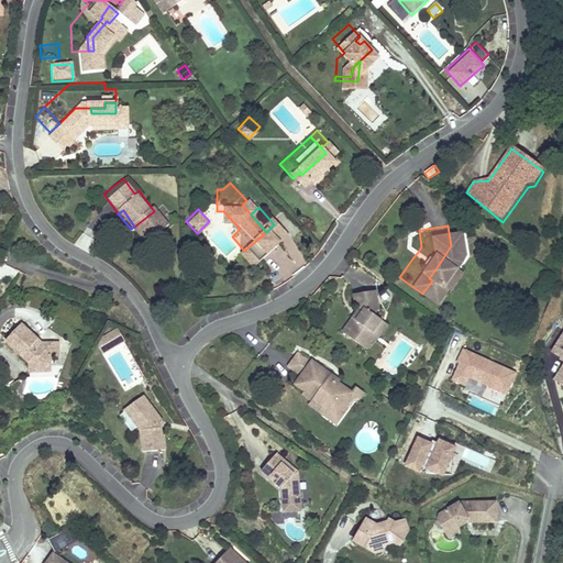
[(244,251),(232,236),(225,242),(239,256),(244,251)]
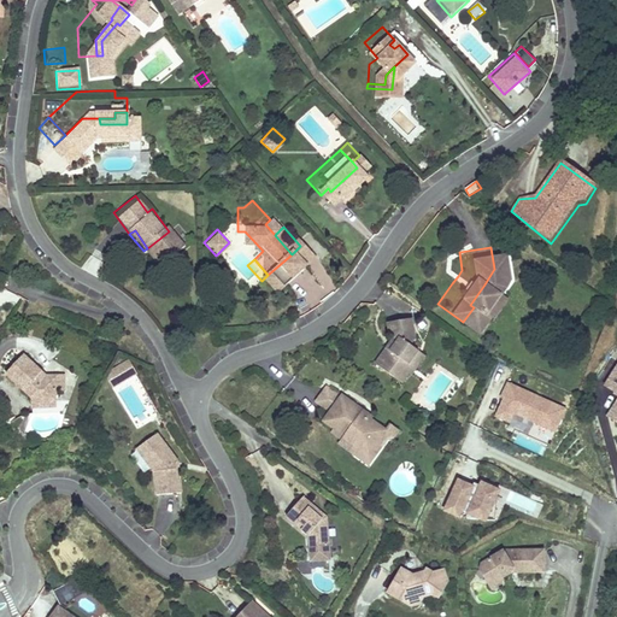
[(447,281),(452,283),(458,276),(453,272),(447,281)]
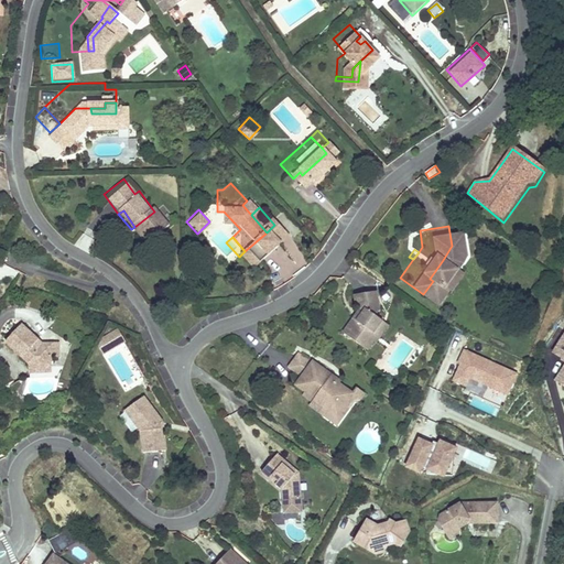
[(443,260),(430,279),(433,281),(435,283),(448,264),(443,260)]
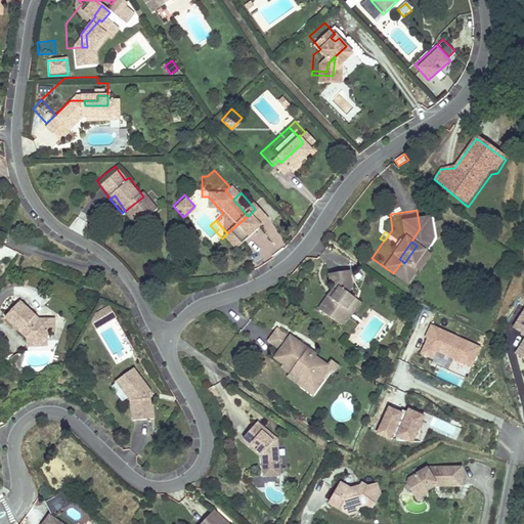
[(325,316),(343,292),(337,288),(341,281),(341,263),(321,263),(321,273),(322,274),(322,282),(307,303),(325,316)]
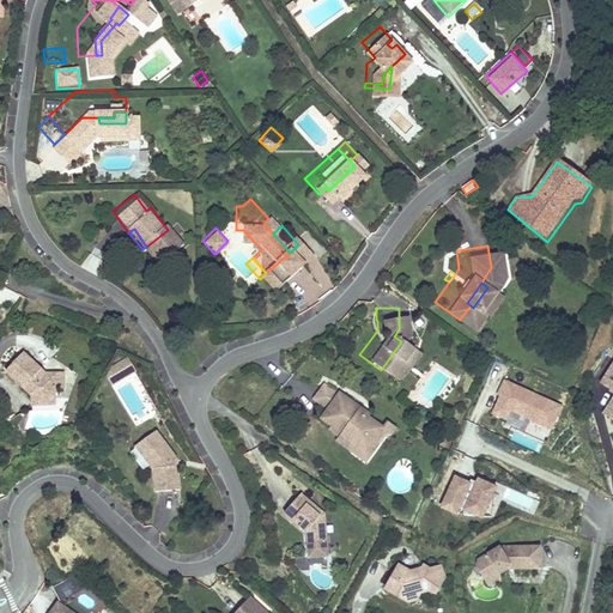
[(408,347),(401,341),(381,370),(386,374),(392,365),(394,368),(408,347)]
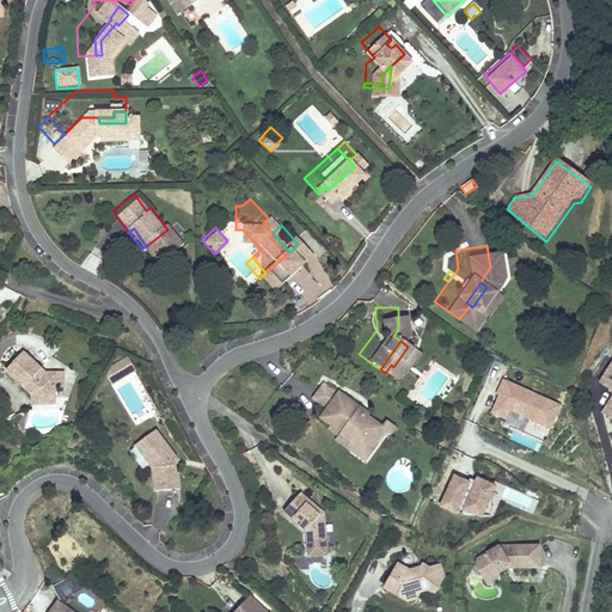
[(60,361),(42,362),(41,365),(36,360),(38,359),(20,342),(2,361),(28,384),(28,389),(51,387),(51,377),(61,377),(60,361)]
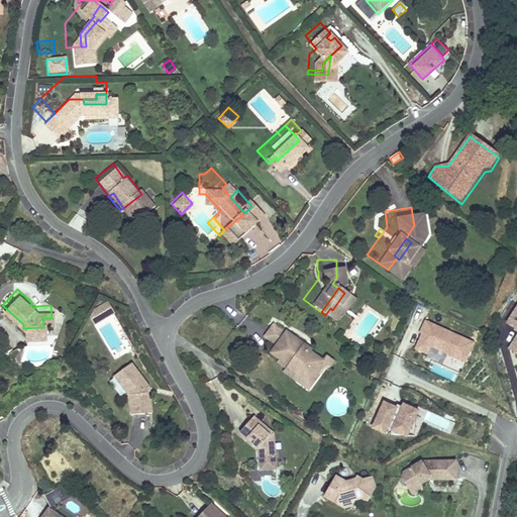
[(95,296),(100,308),(109,303),(103,292),(95,296)]
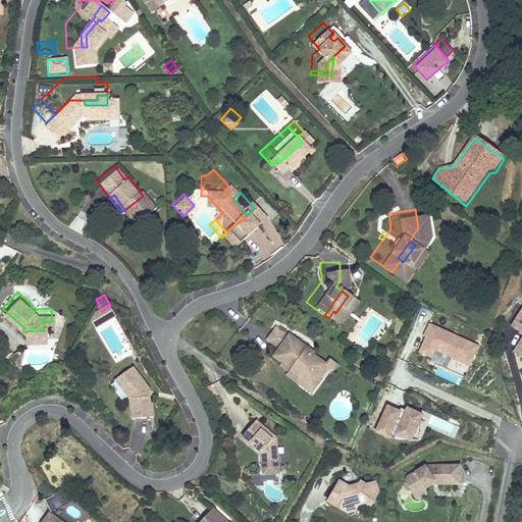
[(87,309),(90,316),(101,311),(96,299),(90,302),(92,306),(87,309)]
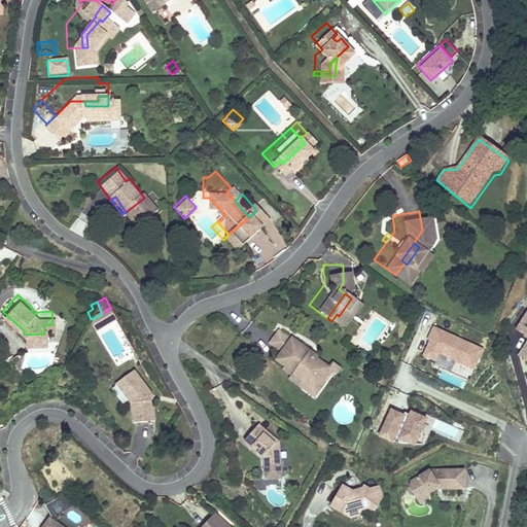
[(526,313),(517,329),(526,336),(526,337),(526,338),(526,343),(520,355),(526,359),(526,313)]
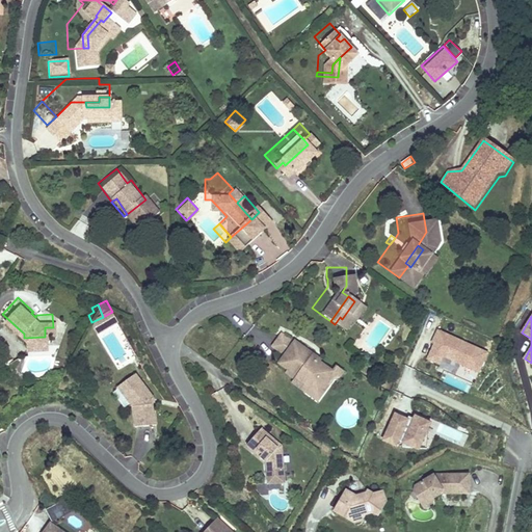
[(488,353),(437,330),(434,339),(436,340),(434,344),(428,358),(440,364),(443,356),(479,373),(488,353)]
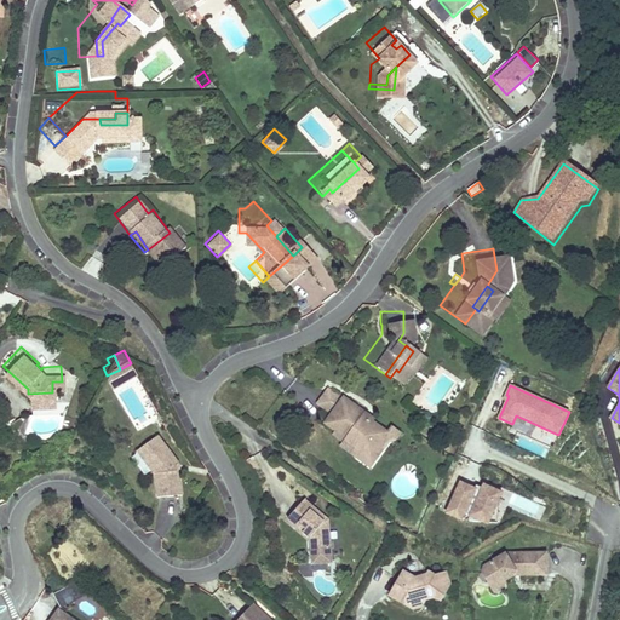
[(350,408),(327,392),(310,415),(332,431),(329,435),(342,443),(354,452),(363,437),(368,440),(374,430),(348,411),(350,408)]
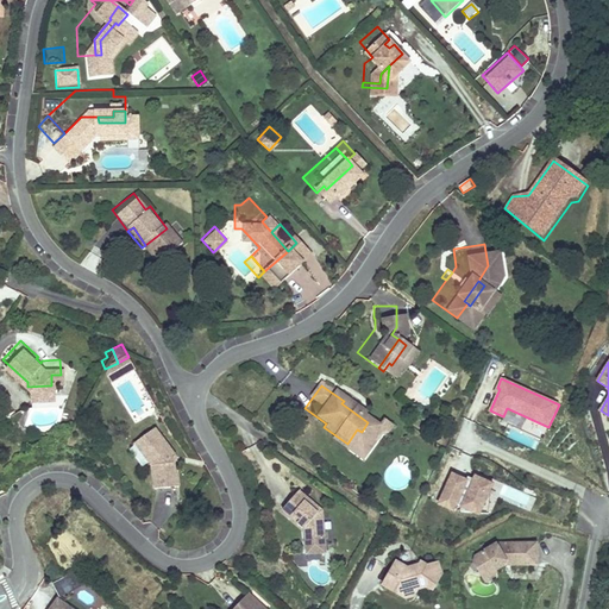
[(136,432),(148,425),(144,420),(123,433),(129,441),(138,435),(136,432)]
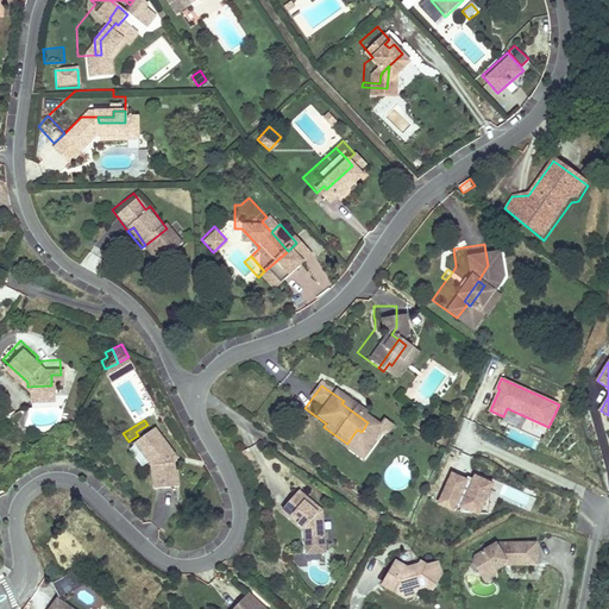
[(347,444),(336,435),(332,441),(350,453),(364,434),(362,432),(357,429),(347,444)]
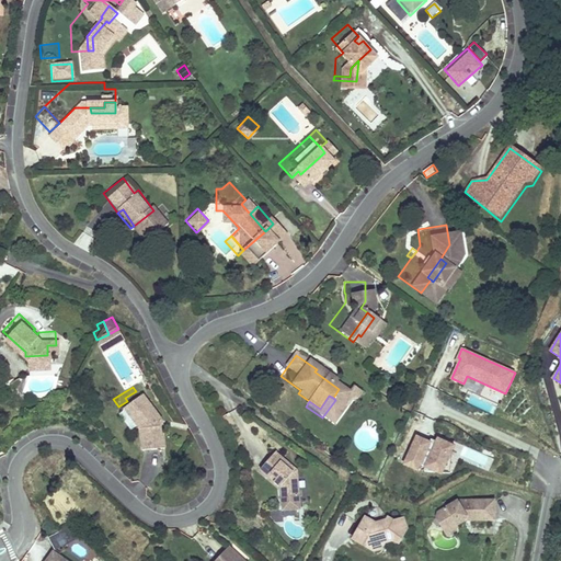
[(411,432),(401,464),(420,470),(421,468),(442,474),(453,441),(434,435),(433,439),(411,432)]
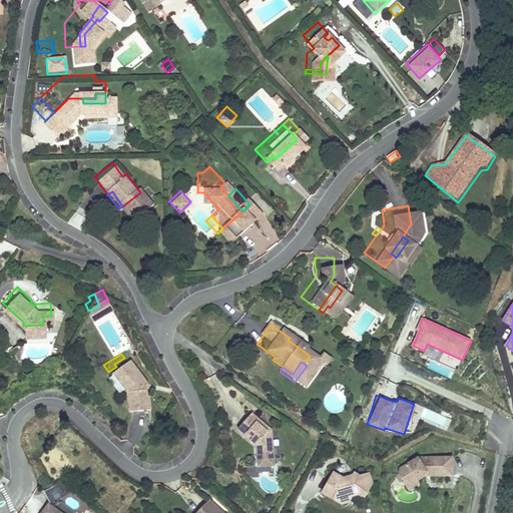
[(254,458),(252,428),(237,415),(239,413),(232,407),(218,422),(226,429),(228,426),(233,430),(231,433),(237,438),(239,459),(254,458)]
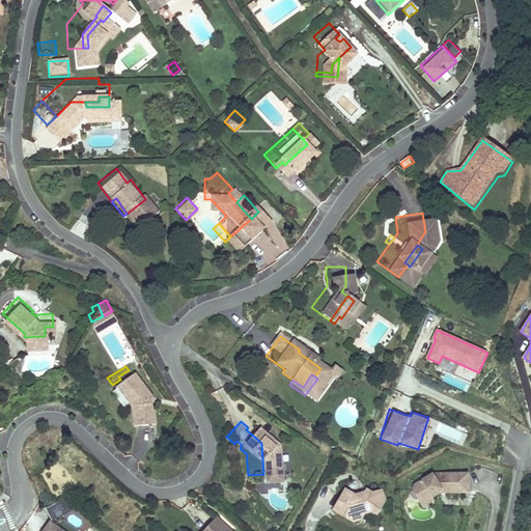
[(462,444),(467,434),(439,421),(435,431),(462,444)]
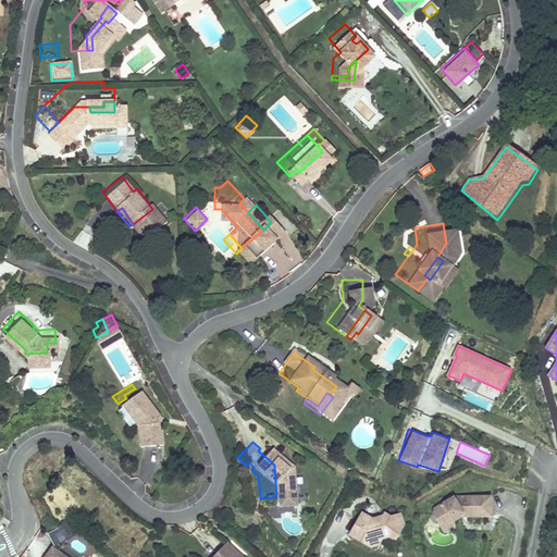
[(273,459),(260,448),(258,450),(274,465),(273,459)]
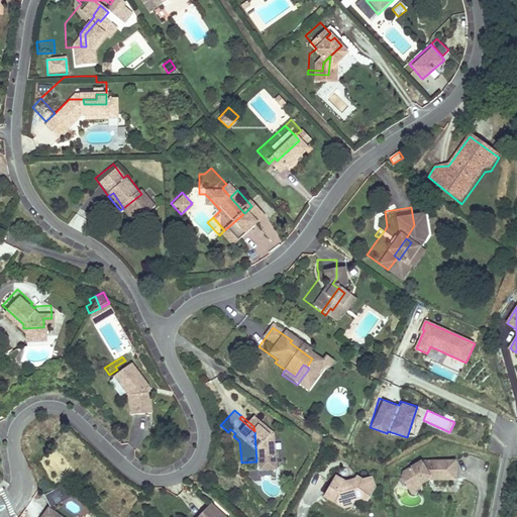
[(451,461),(416,462),(398,474),(396,479),(402,488),(413,481),(416,487),(417,486),(424,482),(451,481),(451,461)]
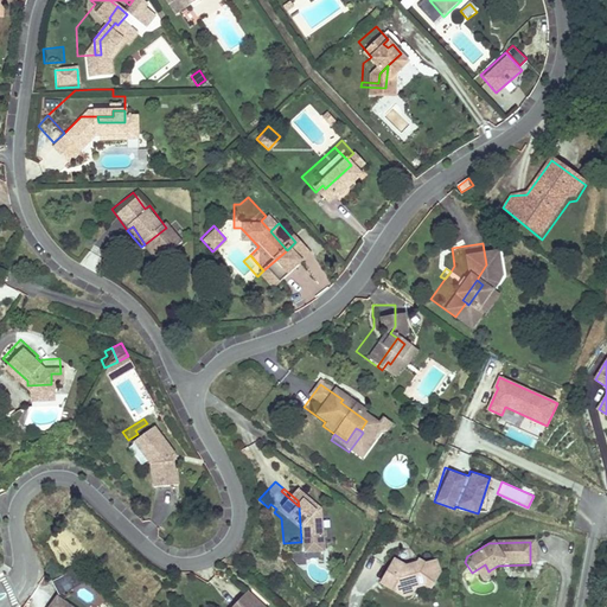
[(422,587),(428,570),(425,560),(414,564),(407,562),(404,568),(398,570),(383,564),(378,577),(385,581),(382,589),(398,595),(397,599),(403,596),(407,588),(416,585),(422,587)]
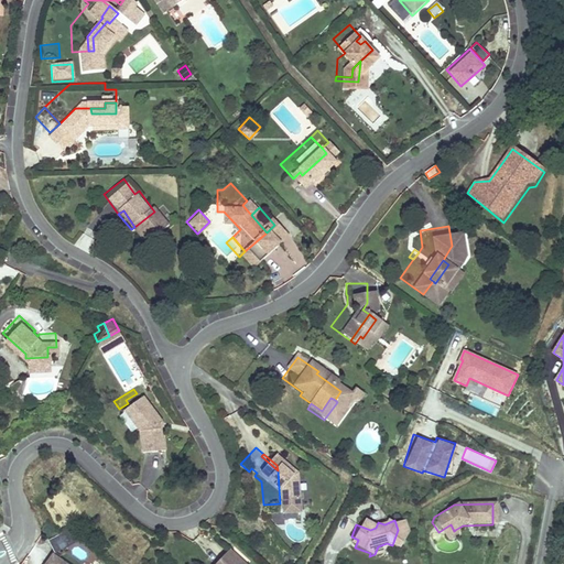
[(31,534),(38,545),(60,533),(54,522),(31,534)]
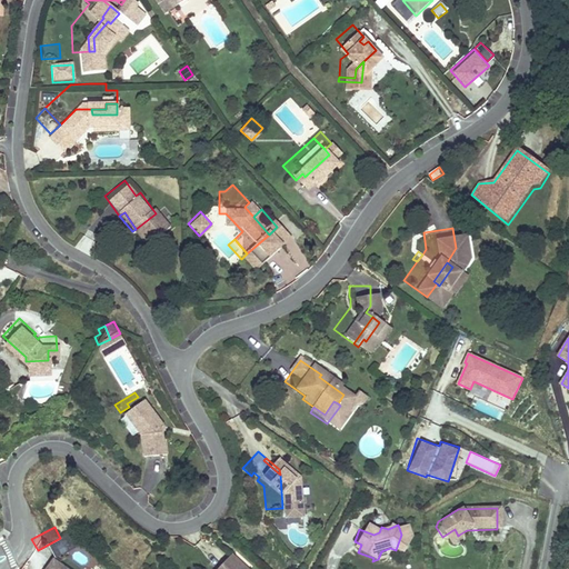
[(455,529),(442,537),(447,545),(460,537),(459,535),(458,536),(455,529)]
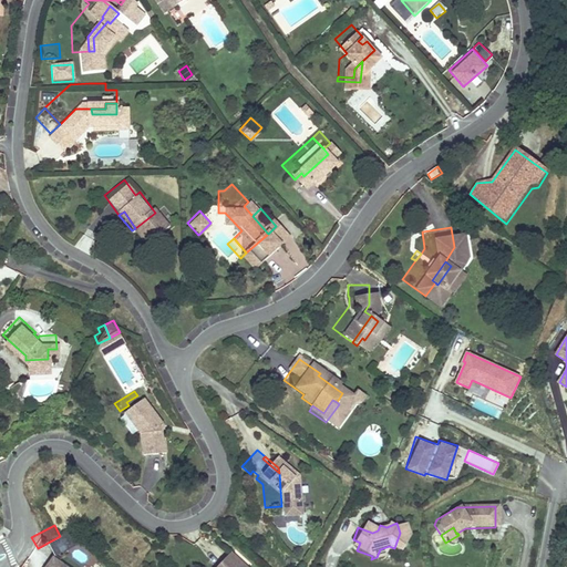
[(357,550),(360,543),(353,539),(348,550),(371,559),(372,556),(357,550)]
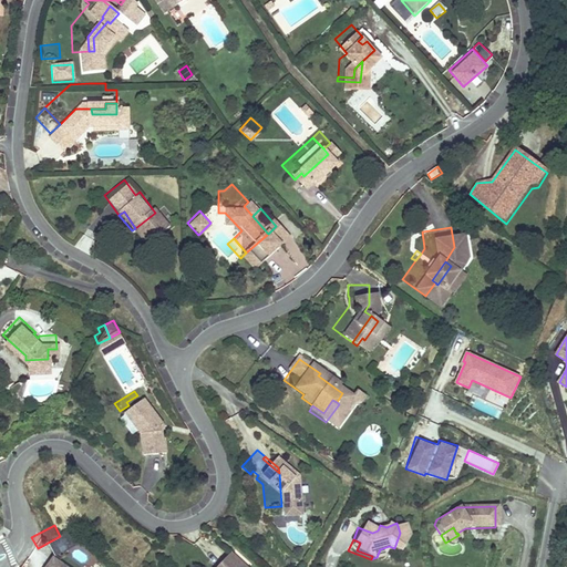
[(61,565),(38,550),(28,566),(60,566),(61,566),(61,565)]
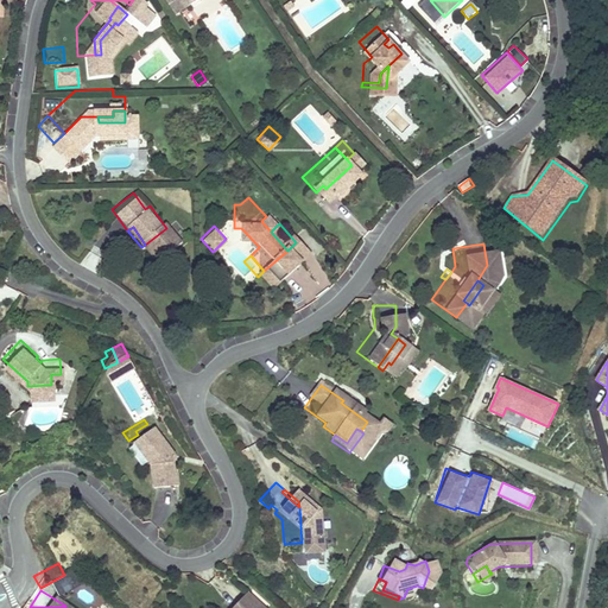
[(251,607),(226,591),(214,607),(251,607)]
